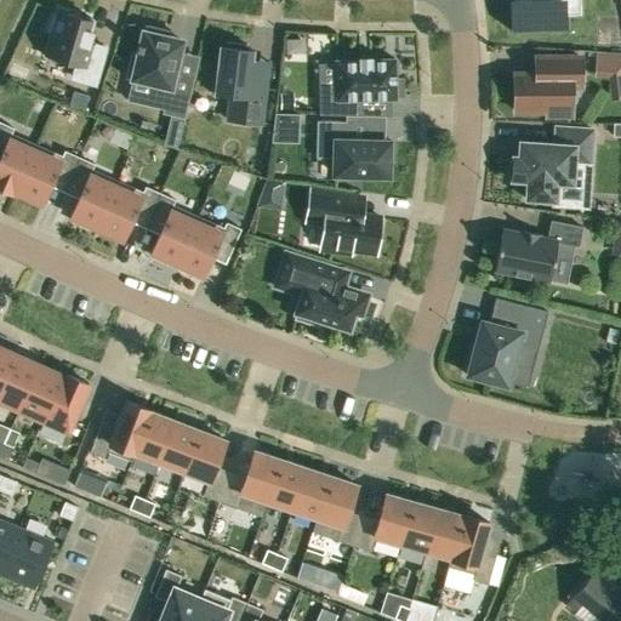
[(513,0),(513,3),(514,28),(511,28),(511,32),(546,30),(567,29),(567,26),(562,26),(562,15),(581,15),(580,0),(513,0)]
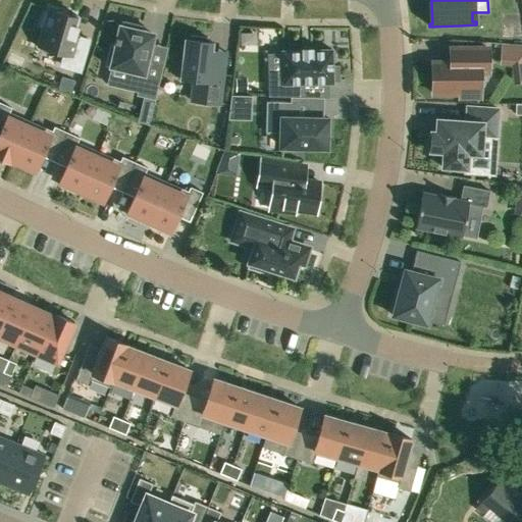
[(37,47),(62,54),(67,56),(64,67),(80,71),(89,40),(79,37),(79,36),(74,35),(76,27),(75,25),(77,16),(48,7),(47,12),(44,11),(40,25),(43,27),(37,47)]
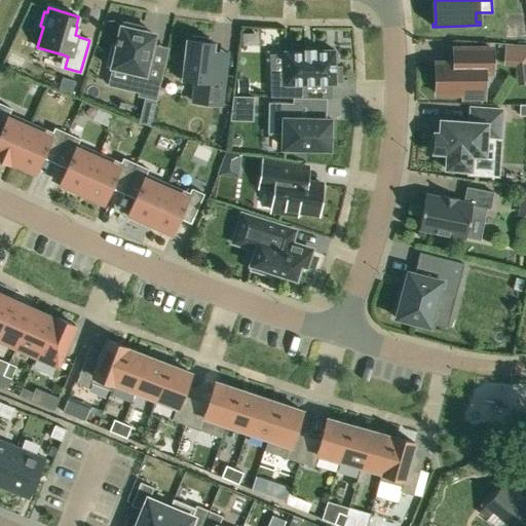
[(110,44),(106,65),(127,70),(125,80),(141,83),(138,96),(156,100),(163,67),(147,63),(153,34),(143,32),(144,26),(122,21),(118,37),(116,37),(115,42),(117,42),(116,45),(110,44)]
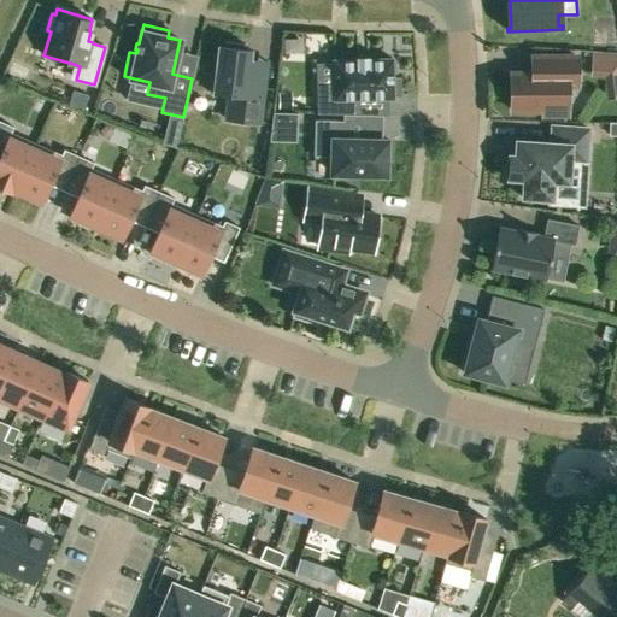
[(266,62),(250,59),(251,51),(245,50),(246,45),(224,42),(223,47),(218,46),(216,71),(211,71),(209,93),(228,95),(225,119),(259,123),(263,86),(266,62)]
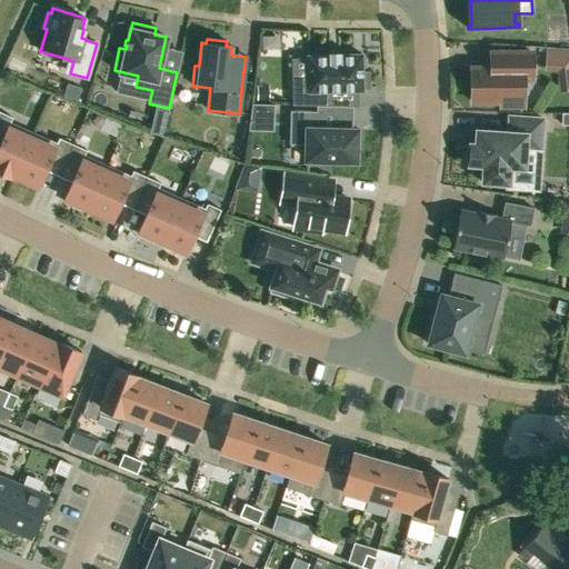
[(559,69),(568,68),(568,51),(547,50),(546,68),(559,69)]
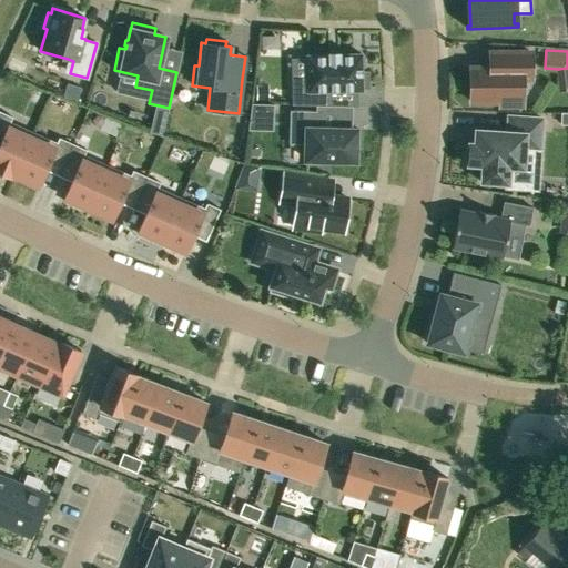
[(493,66),(472,66),(470,100),(499,101),(499,105),(521,105),(523,79),(531,79),(533,52),(494,51),(493,66)]
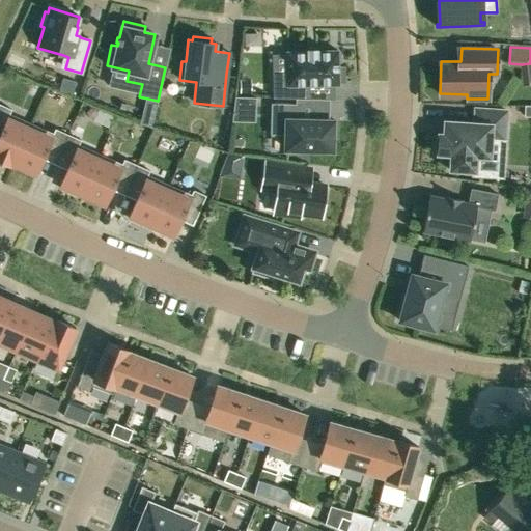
[(273,74),(274,98),(309,99),(309,85),(337,84),(338,84),(338,83),(337,83),(337,82),(344,82),(344,67),(337,67),(337,52),(337,50),(336,50),(336,51),(317,51),(317,49),(315,49),(308,50),(308,49),(307,49),(307,51),(287,52),(286,52),(286,53),(287,53),(287,74),(273,74)]
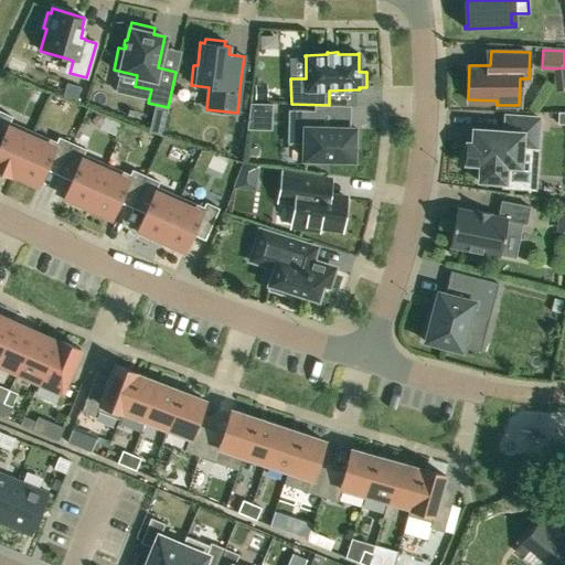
[(247,127),(272,128),(272,102),(248,100),(247,127)]
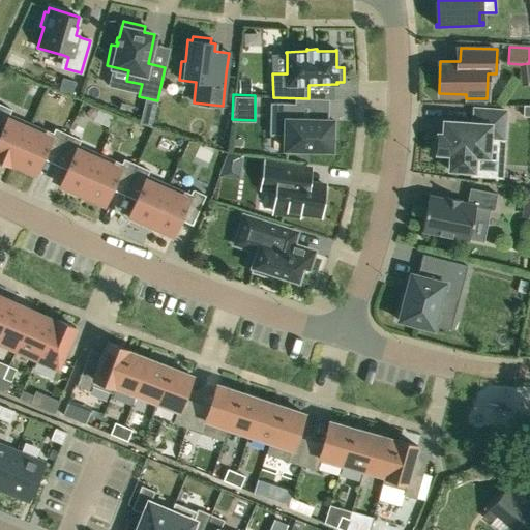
[(334,137),(335,121),(300,120),(301,104),(270,102),(269,134),(286,135),(285,148),(288,148),(288,152),(308,153),(308,149),(330,149),(331,137),(334,137)]
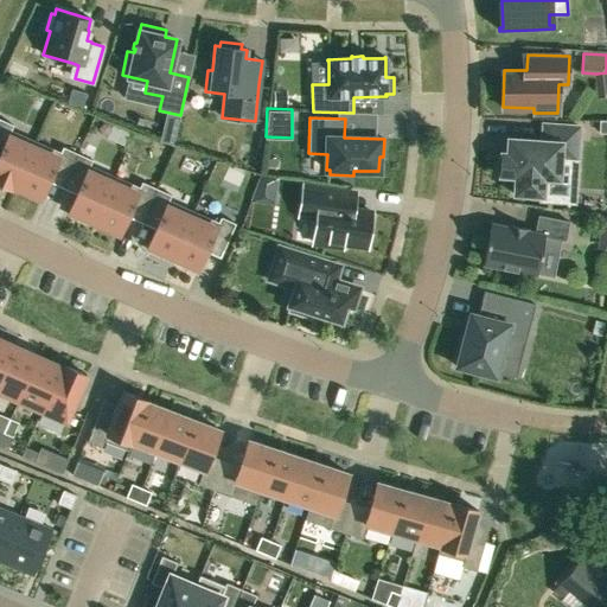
[(12,186),(16,187),(36,141),(11,131),(13,125),(0,119),(0,184),(11,189),(12,186)]
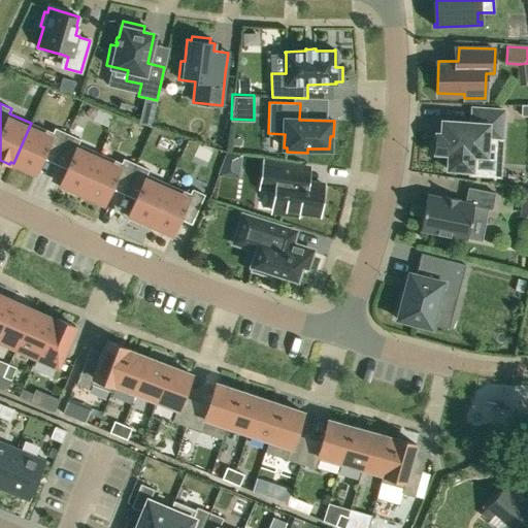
[(434,146),(434,147),(435,147),(434,152),(434,153),(435,153),(448,154),(447,168),(447,169),(448,169),(468,170),(468,175),(499,177),(500,157),(501,138),(503,110),(472,108),(471,123),(442,121),(442,120),(441,120),(441,122),(440,133),(437,133),(437,132),(435,132),(435,134),(435,137),(434,137),(434,138),(435,138),(435,146),(434,146)]
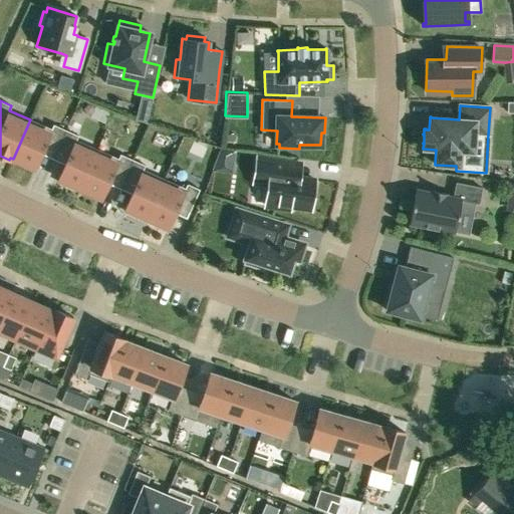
[(51,129),(30,119),(13,159),(34,169),(43,149),(55,154),(65,130),(53,124),(51,129)]
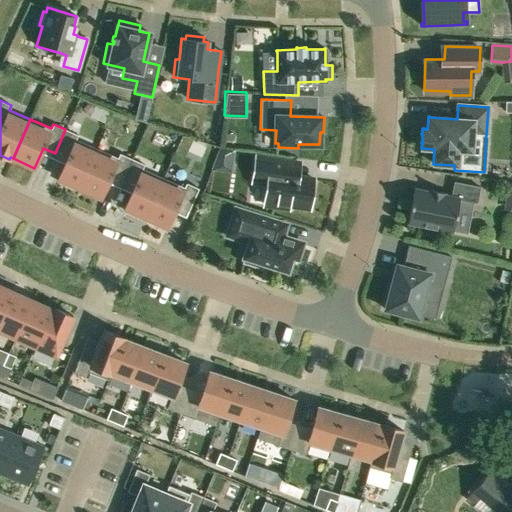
[(55,153),(66,158),(57,178),(60,179),(59,183),(70,188),(72,184),(79,188),(96,149),(76,139),(78,135),(65,129),(55,153)]
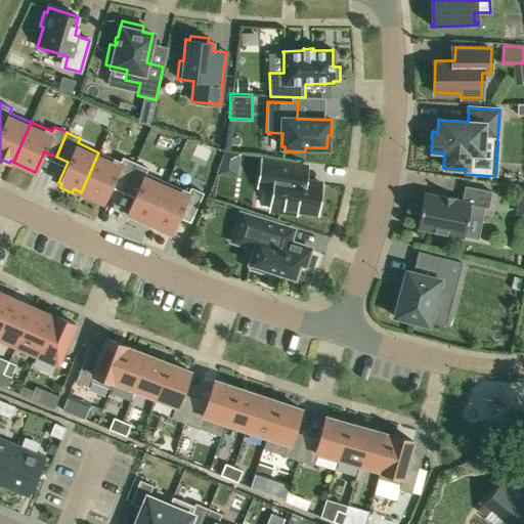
[(120,162),(98,153),(81,192),(103,202),(112,181),(124,187),(135,163),(122,157),(120,162)]
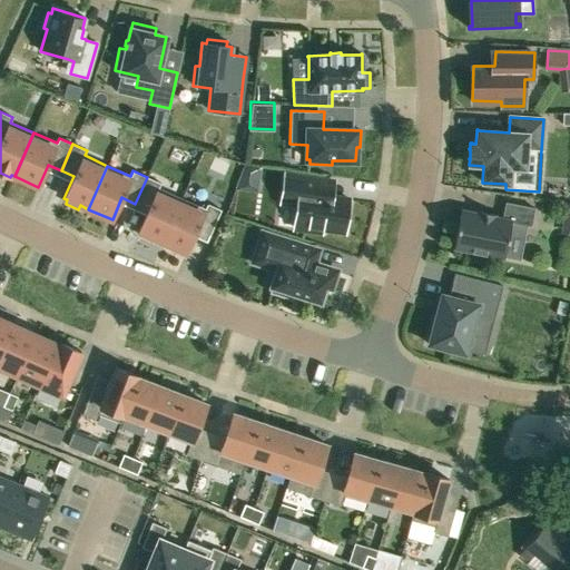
[(333,182),(332,182),(285,175),(281,202),(297,204),(294,228),(322,232),(322,228),(344,232),(349,199),(331,196),(333,182)]
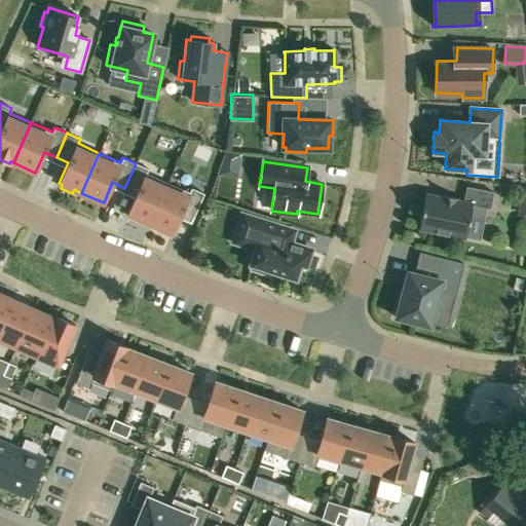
[(148,168),(136,163),(124,188),(137,193),(127,214),(130,215),(128,218),(141,223),(142,220),(150,223),(167,183),(146,174),(148,168)]
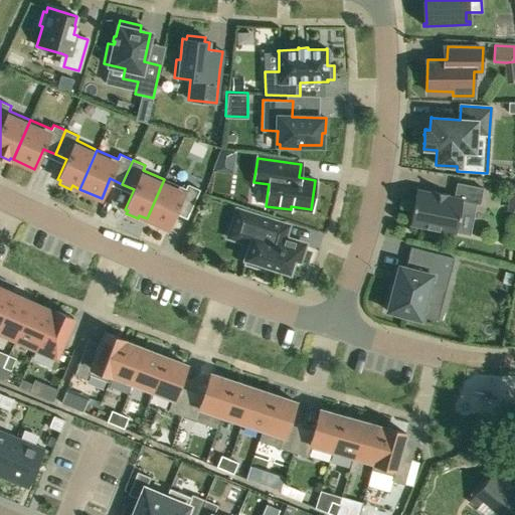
[(168,228),(177,208),(189,213),(199,189),(187,184),(185,188),(164,179),(147,218),(168,228)]
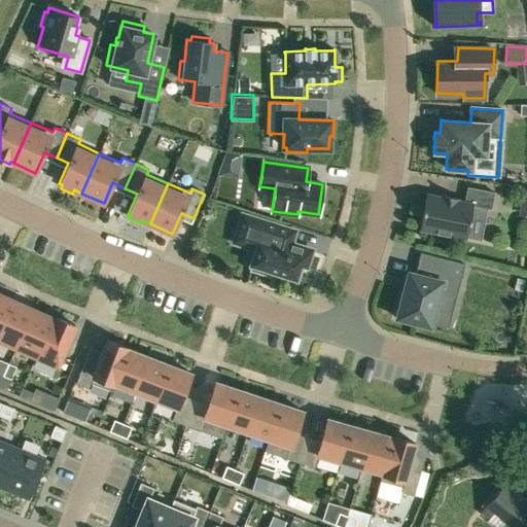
[(456,201),(457,199),(443,196),(443,198),(426,195),(419,229),(465,238),(472,205),(491,209),(494,192),(467,187),(464,202),(456,201)]
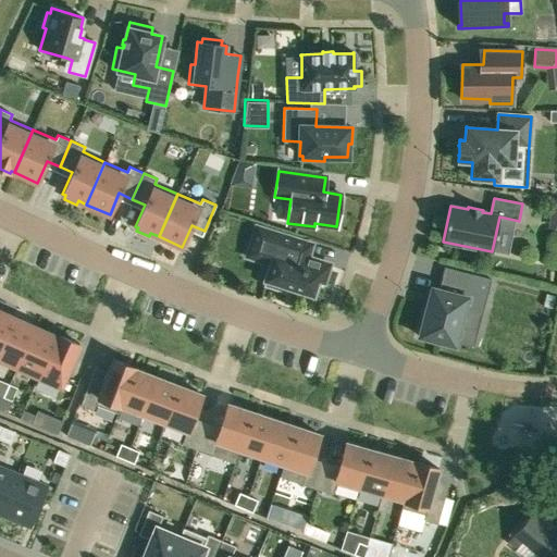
[(323,263),(323,262),(288,251),(293,238),(256,226),(246,257),(270,263),(262,286),(286,294),(288,287),(312,295),(318,281),(323,283),(329,265),(323,263)]
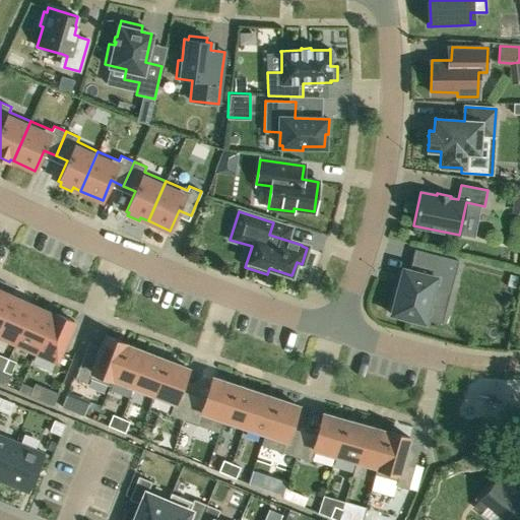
[(434,287),(451,293),(459,261),(416,250),(410,272),(405,270),(399,291),(398,291),(392,315),(409,319),(409,318),(425,321),(425,320),(434,287)]
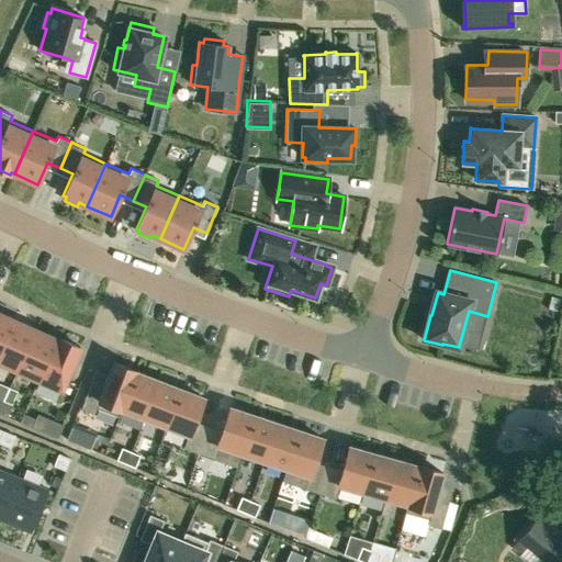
[(0,351),(14,321),(0,314),(0,351)]
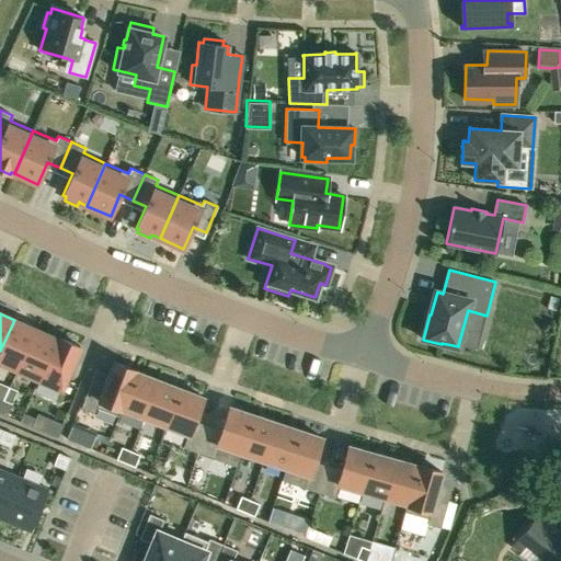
[(0,351),(0,362),(18,370),(35,330),(16,321),(14,320),(0,351)]
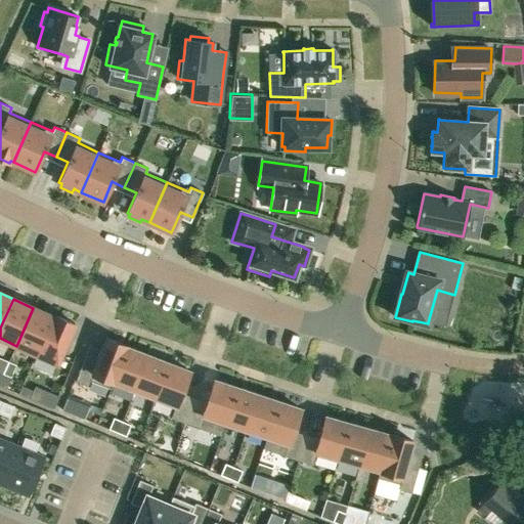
[(16,346),(37,355),(53,317),(45,313),(33,308),(16,346)]
